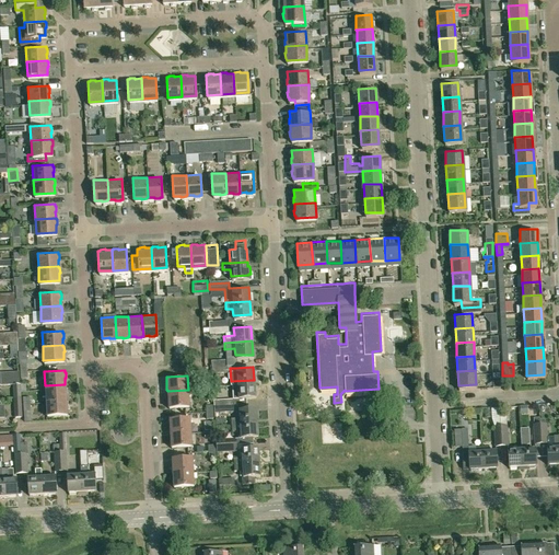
[(232,395),(255,394),(254,380),(231,381),(232,395)]
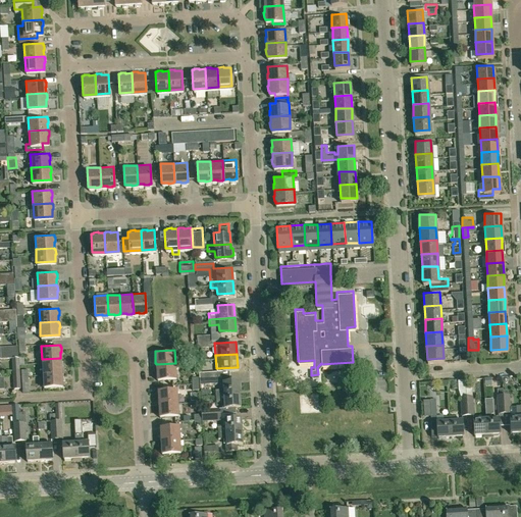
[(42,371),(61,370),(61,364),(62,364),(61,359),(60,358),(42,359),(42,371)]
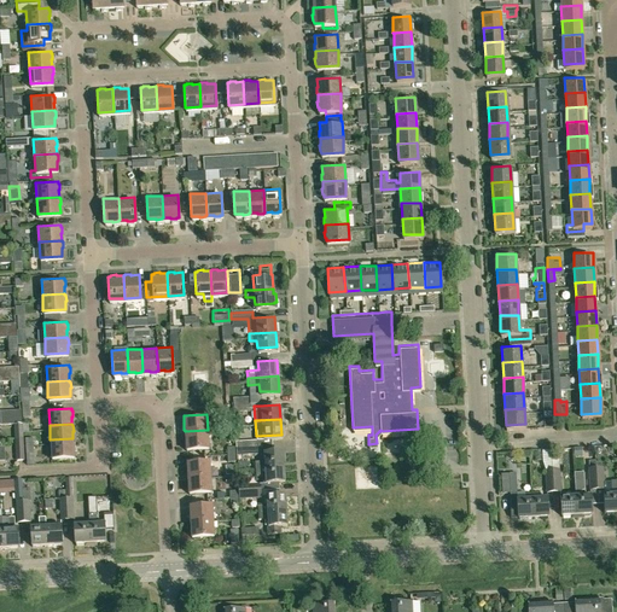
[(208,444),(208,430),(185,431),(185,437),(184,437),(185,444),(186,444),(186,446),(208,444)]
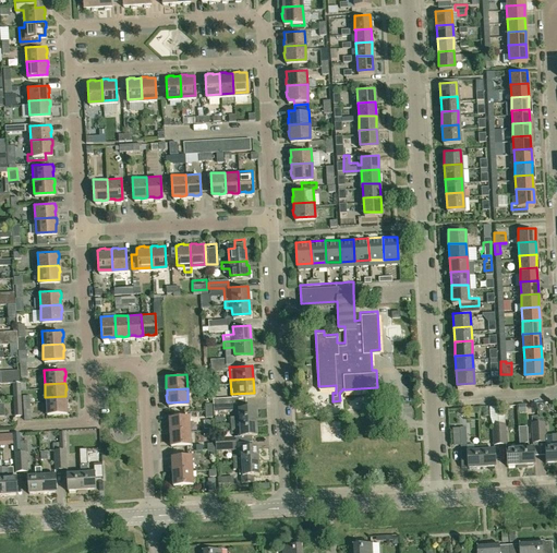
[(65,397),(65,396),(45,397),(46,411),(67,410),(67,403),(67,397),(65,397)]
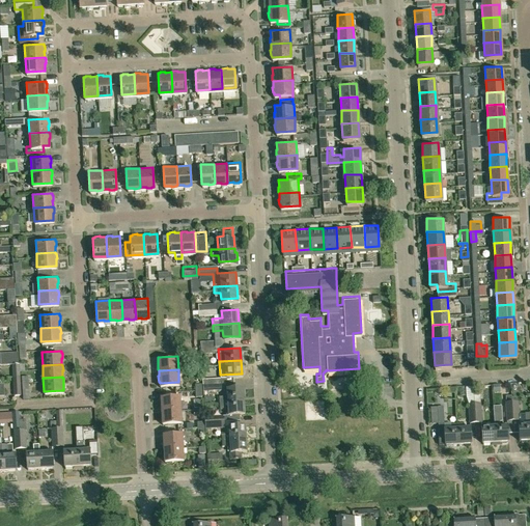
[(219,399),(243,397),(242,385),(225,386),(226,392),(218,392),(219,399)]
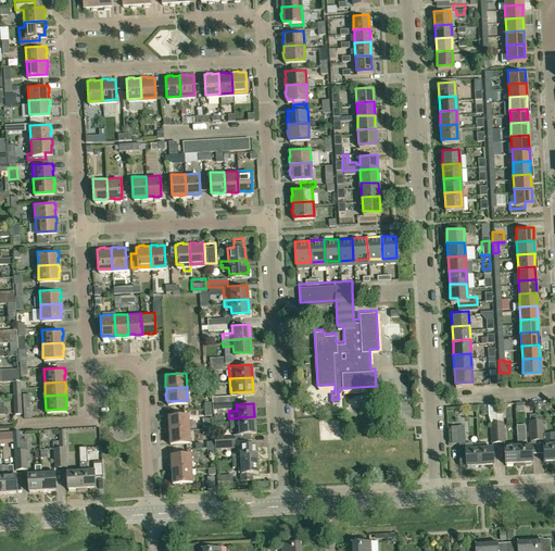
[(168,427),(189,426),(188,412),(167,413),(168,421),(167,421),(167,426),(168,426),(168,427)]
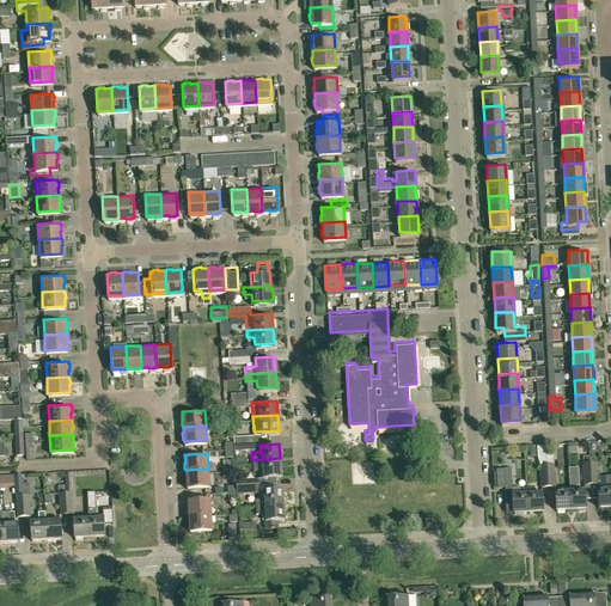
[(275,479),(275,473),(281,473),(280,458),(252,460),(252,466),(260,466),(260,473),(255,473),(234,475),(234,482),(275,479)]
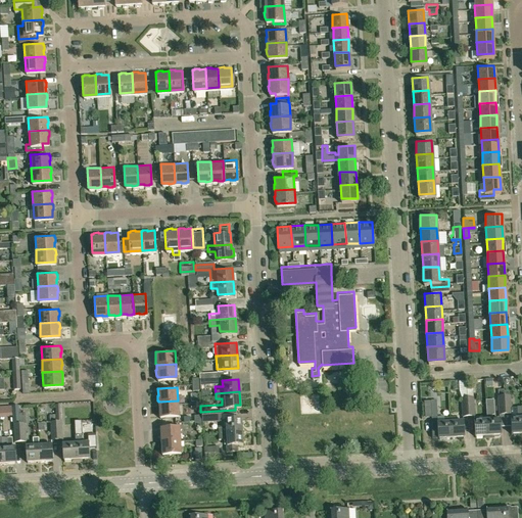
[(443,414),(443,418),(437,418),(437,414),(436,414),(435,395),(430,395),(431,414),(432,434),(437,433),(438,434),(451,434),(448,413),(443,414)]
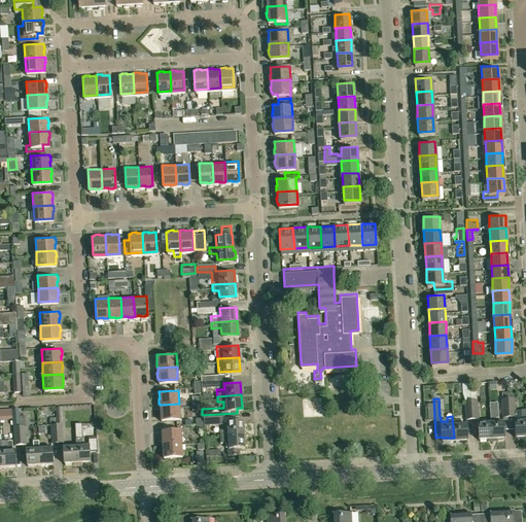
[(496,418),(495,414),(497,413),(496,398),(489,399),(489,408),(490,418),(491,435),(496,435),(497,437),(502,437),(503,435),(502,418),(496,418)]
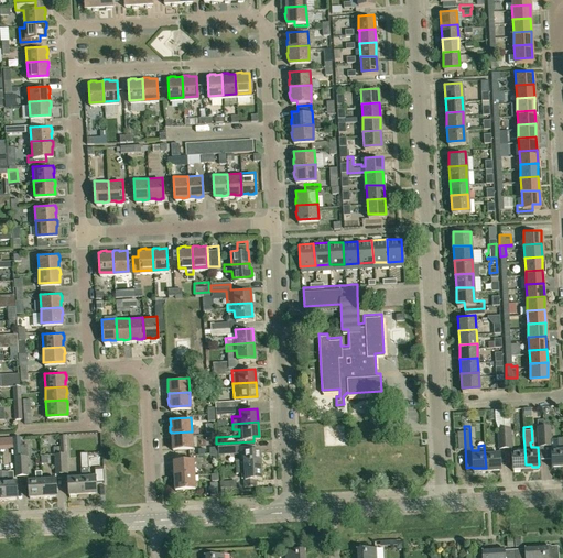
[(53,450),(60,450),(66,450),(65,431),(58,431),(60,449),(53,450)]
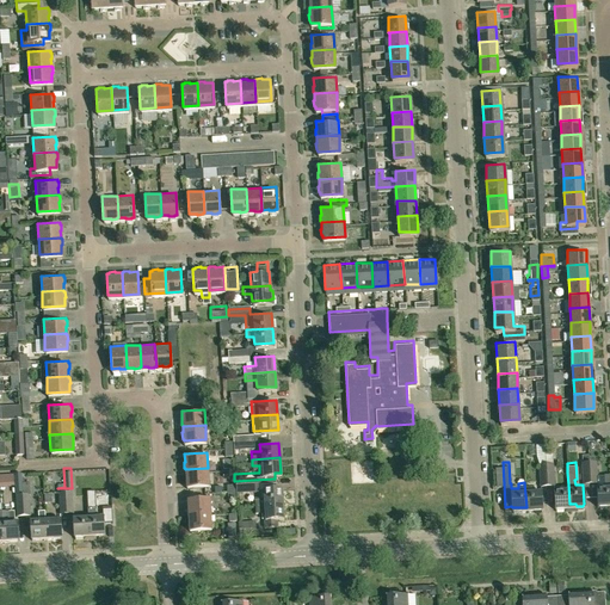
[(208,482),(208,468),(185,469),(185,475),(184,476),(185,482),(186,482),(186,483),(208,482)]
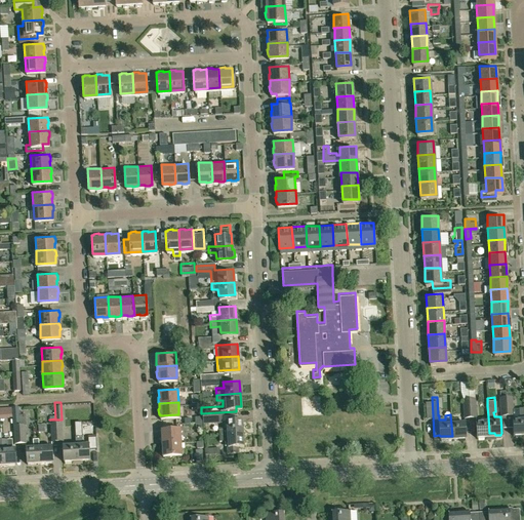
[(12,422),(18,422),(25,422),(25,421),(18,421),(17,403),(11,403),(12,422)]
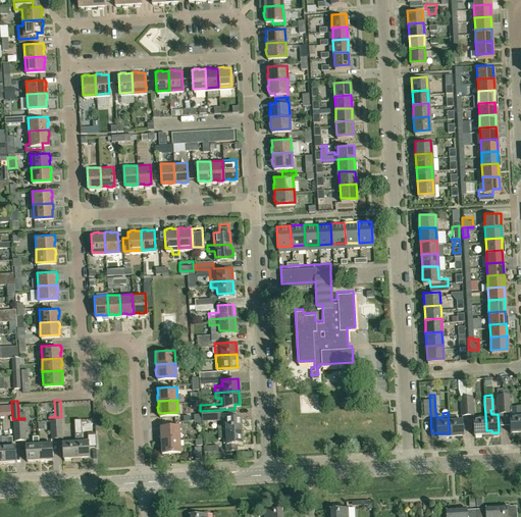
[(517,430),(518,429),(520,428),(520,401),(515,402),(516,411),(509,411),(511,429),(512,429),(512,430),(517,430)]
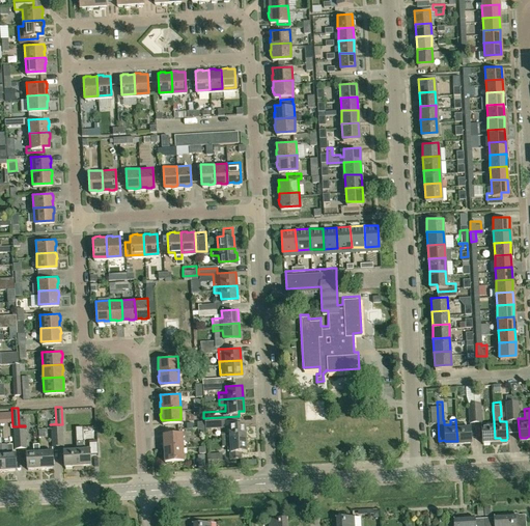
[(221,436),(245,435),(245,422),(239,422),(239,416),(203,418),(204,424),(223,423),(225,422),(226,430),(220,430),(221,436)]
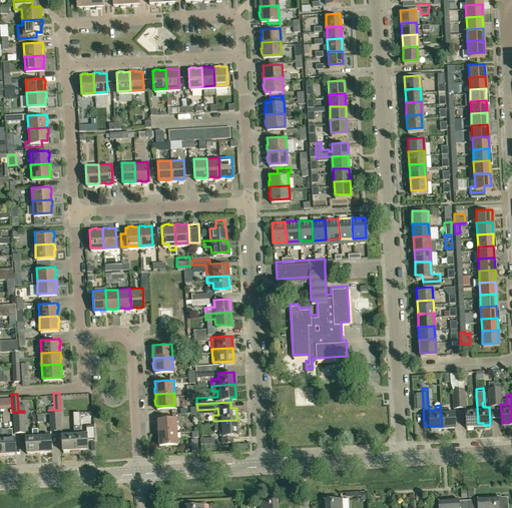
[(440,405),(442,426),(454,425),(453,409),(447,409),(446,405),(440,405)]
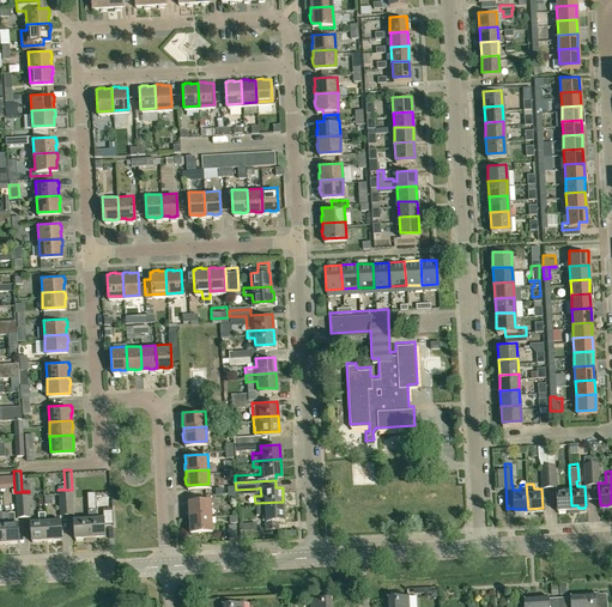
[(570,486),(555,487),(556,507),(571,505),(570,486)]
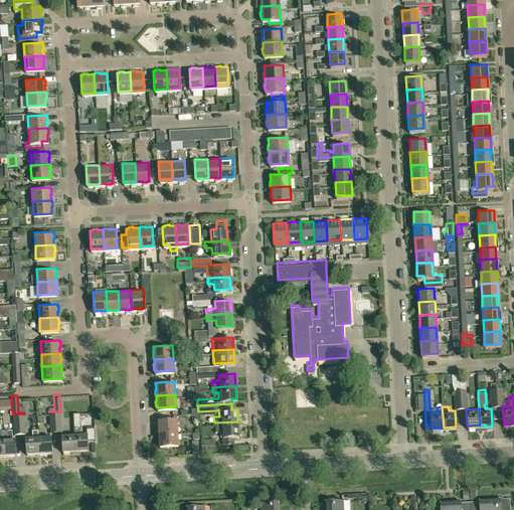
[(158,432),(177,431),(176,417),(157,418),(158,425),(157,425),(157,431),(158,430),(158,432)]
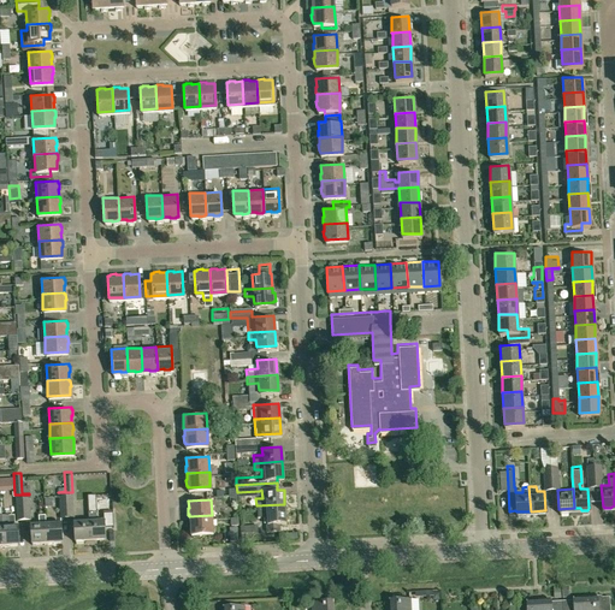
[(256,513),(266,511),(266,520),(265,520),(266,527),(279,526),(278,520),(285,519),(284,504),(256,505),(256,513)]
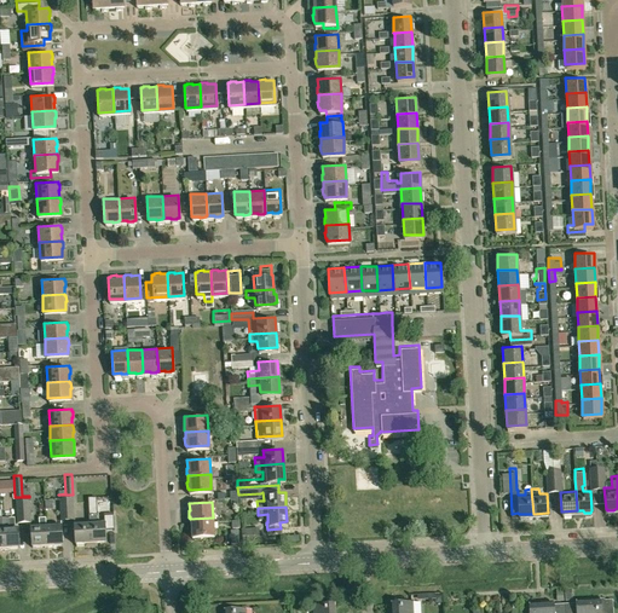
[(88,520),(90,539),(104,538),(103,519),(96,519),(94,509),(87,510),(88,520)]
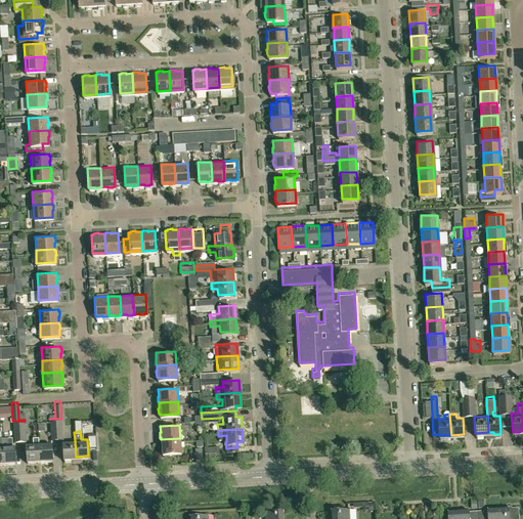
[(2,461),(15,461),(13,441),(11,441),(11,434),(0,435),(2,461)]
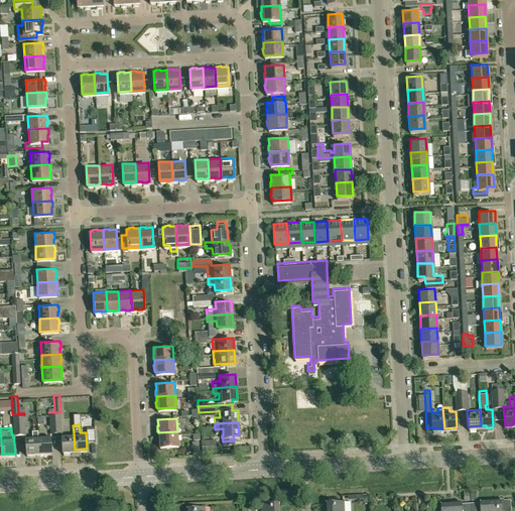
[(31,427),(32,435),(24,436),(25,453),(38,452),(37,435),(37,427),(31,427)]
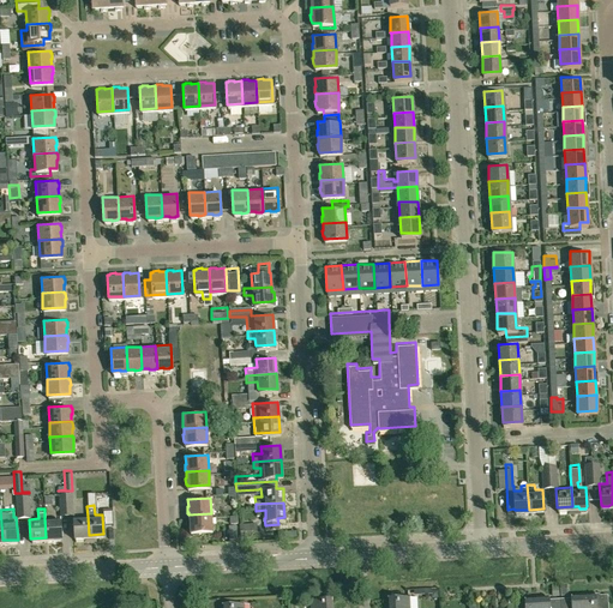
[(212,528),(211,513),(188,515),(188,521),(188,528),(190,528),(190,529),(212,528)]
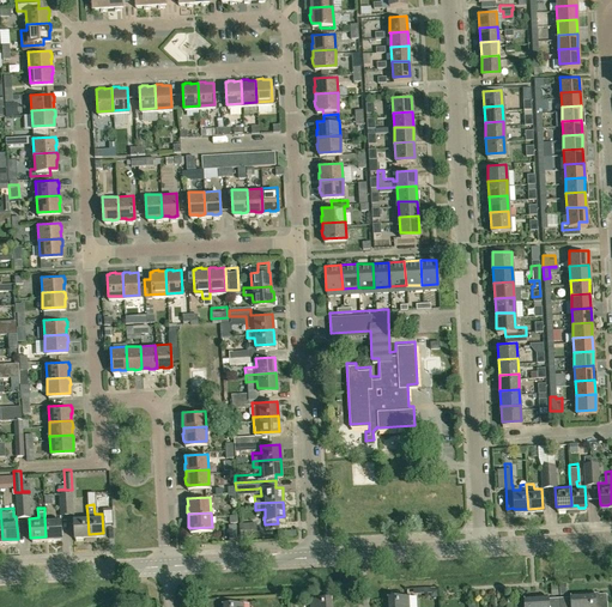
[(73,535),(89,534),(88,515),(72,516),(73,535)]
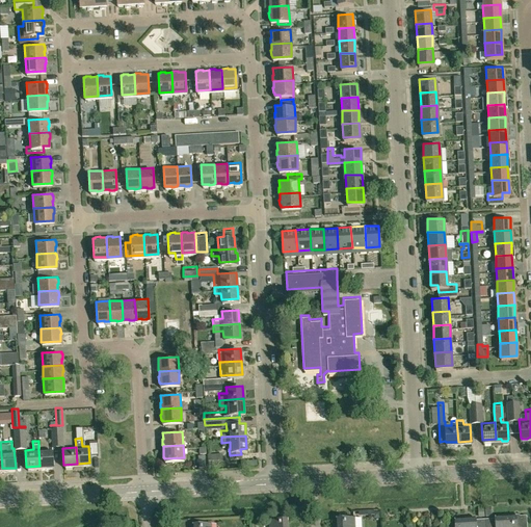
[(38,449),(40,466),(52,465),(51,448),(38,449)]
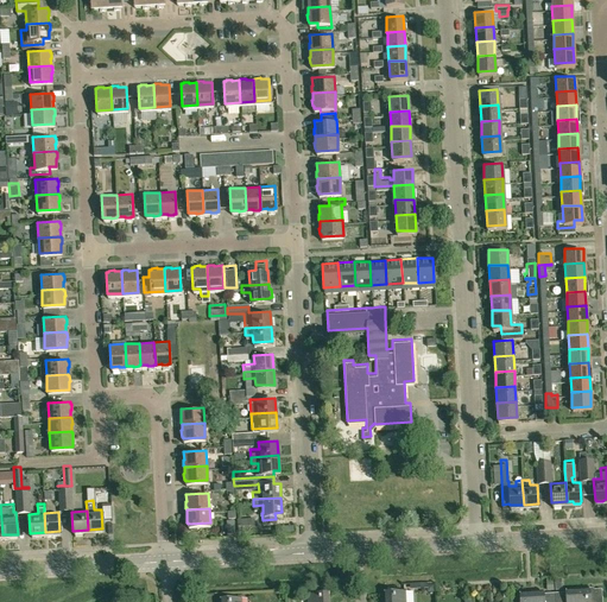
[(601,601),(601,583),(580,584),(580,587),(577,587),(577,584),(564,585),(564,587),(554,588),(554,601),(601,601)]
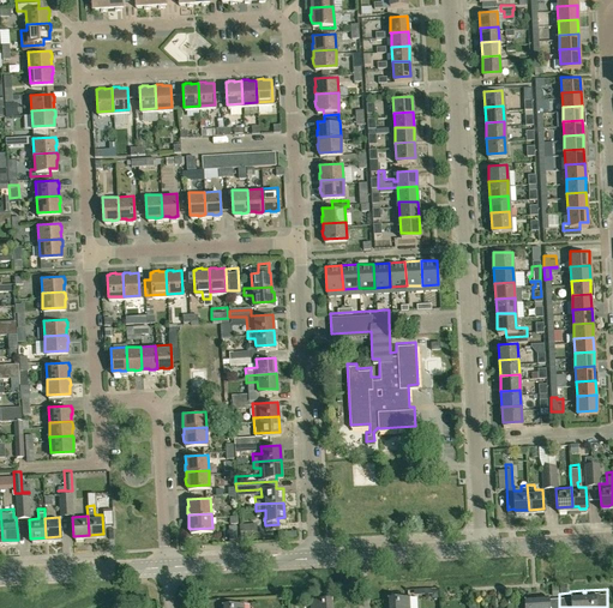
[(408,607),(408,591),(386,593),(386,607),(408,607)]
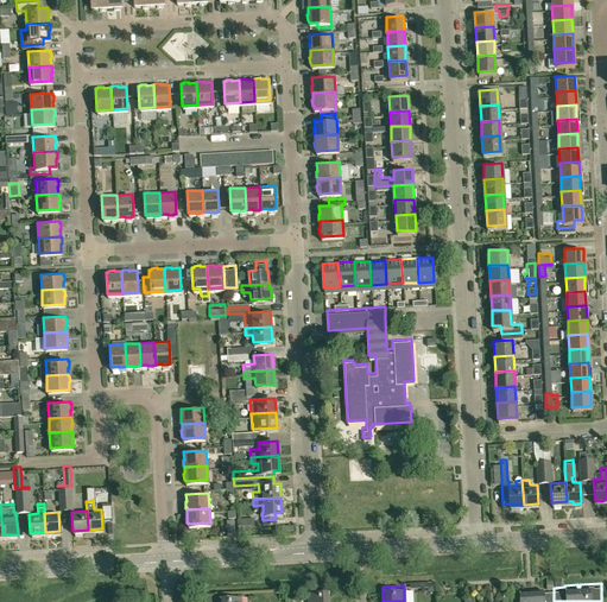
[(554,601),(554,588),(543,588),(543,587),(518,588),(519,601),(554,601)]
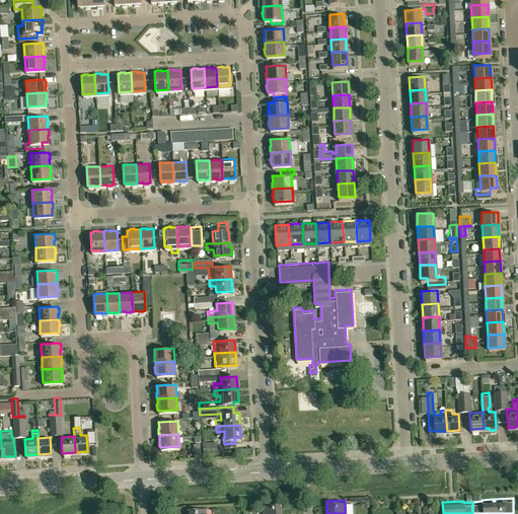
[(263,503),(263,513),(281,513),(281,502),(263,503)]
